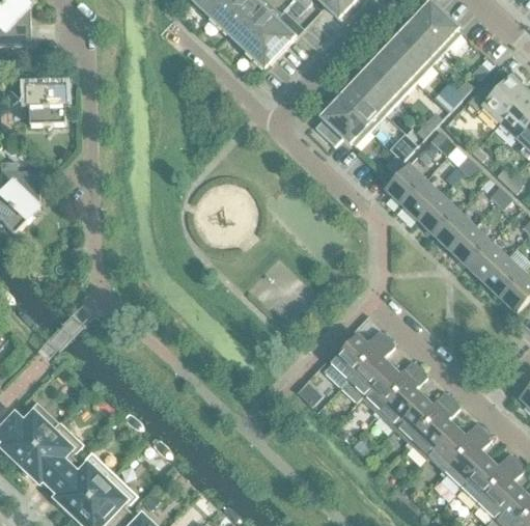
[(29,7),(21,0),(0,0),(0,46),(30,46),(29,7)]
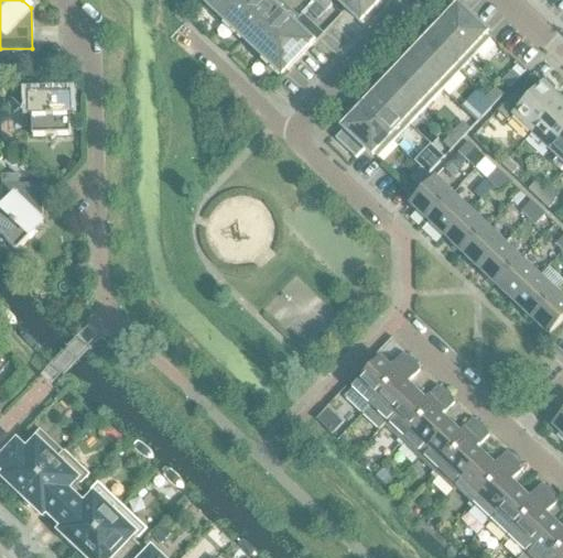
[(212,0),(208,4),(215,11),(223,18),(226,14),(239,0),(212,0)]
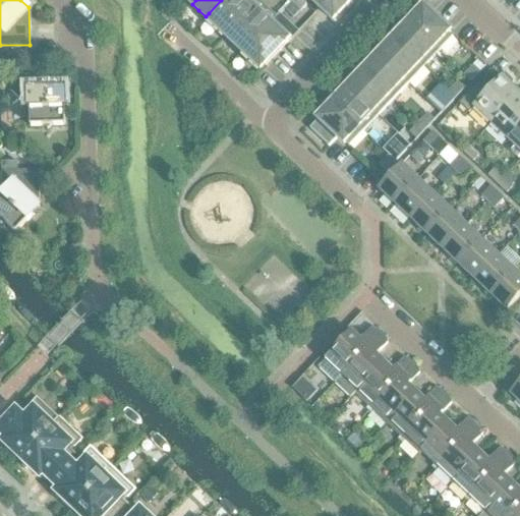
[(221,0),(209,13),(206,16),(213,23),(219,30),(223,33),(226,30),(251,3),(248,0),(221,0)]
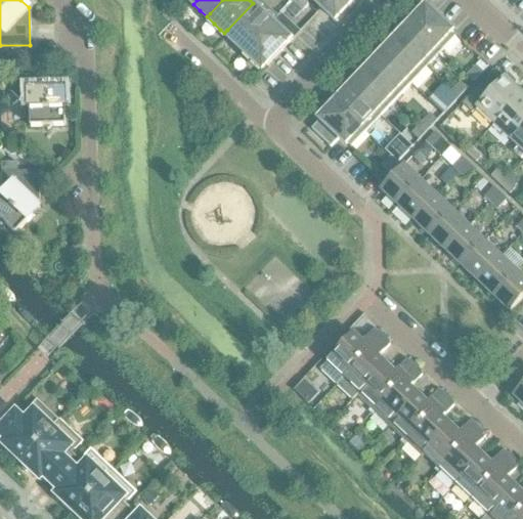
[(227,30),(224,33),(228,38),(235,44),(243,50),(246,47),(276,14),(261,0),(256,0),(253,3),(227,30)]
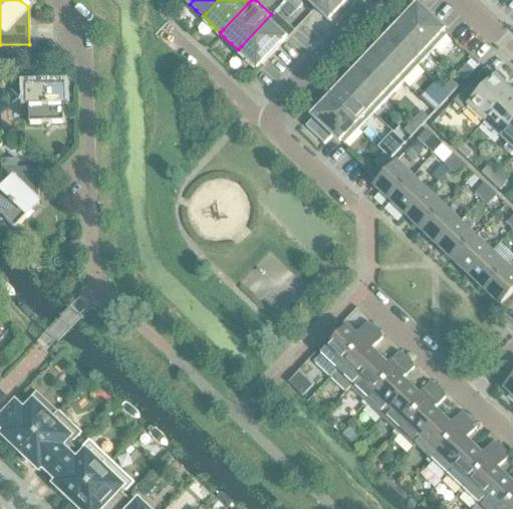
[(286,0),(295,8),(301,1),(300,0),(286,0)]
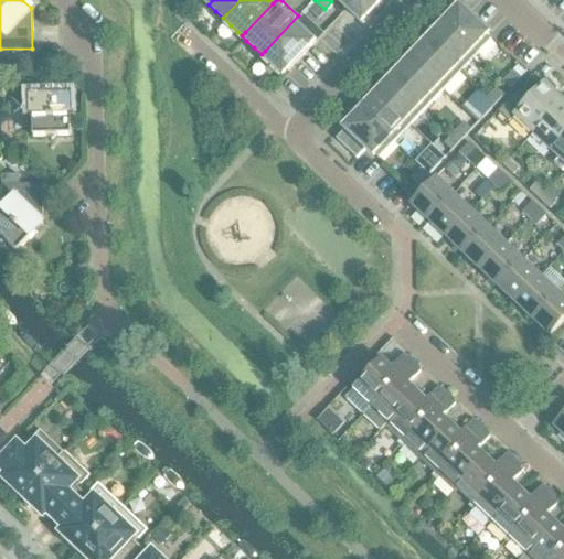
[(338,0),(357,17),(358,17),(364,10),(366,11),(376,1),(375,0),(338,0)]
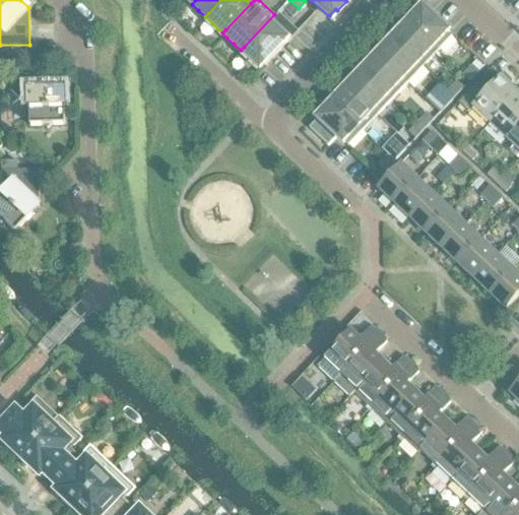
[(415,11),(406,20),(436,49),(445,40),(450,34),(447,30),(448,28),(425,7),(424,6),(417,13),(415,11)]
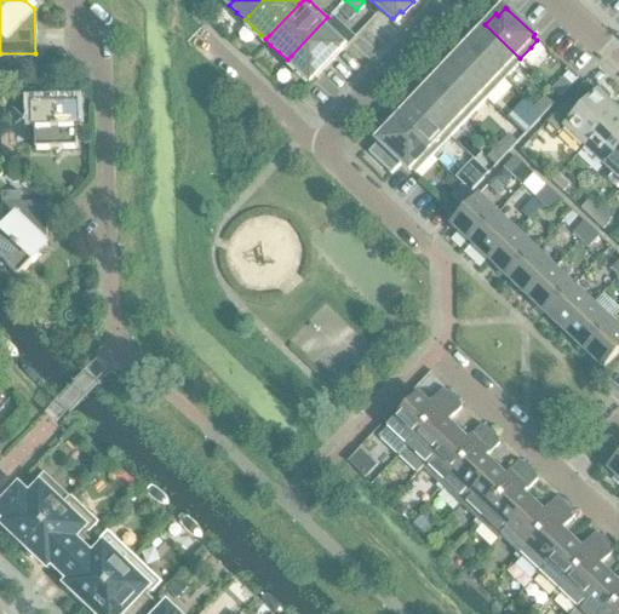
[(291,56),(287,59),(294,68),(303,75),(307,72),(313,76),(351,35),(330,15),(327,17),(291,56)]
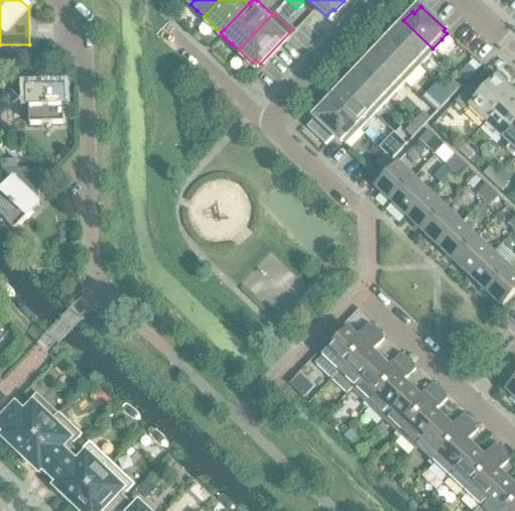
[(396,31),(390,37),(417,64),(432,48),(403,20),(395,29),(396,31)]
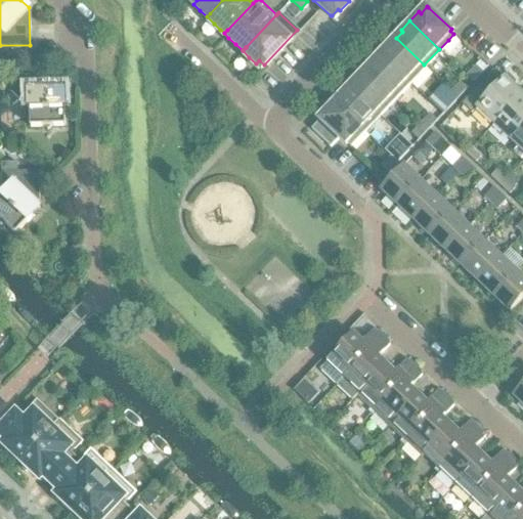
[(388,43),(380,52),(409,81),(424,65),(396,38),(390,45),(388,43)]
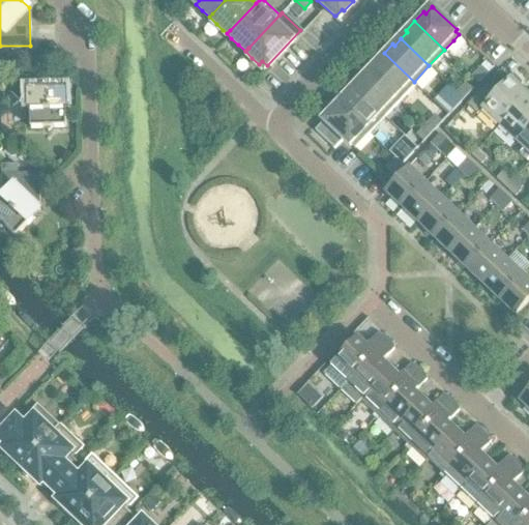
[(414,82),(384,53),(375,63),(377,64),(370,71),(399,98),(414,82)]
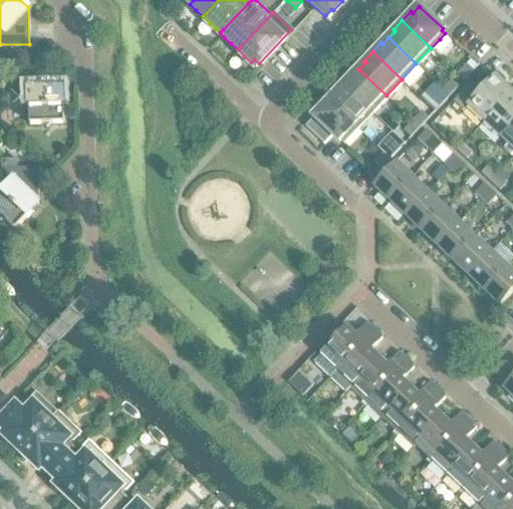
[(60,85),(34,60),(9,87),(27,104),(28,121),(62,120),(61,85),(60,85)]
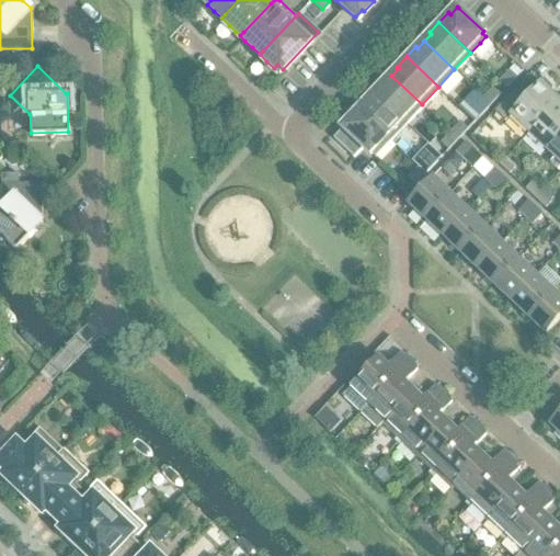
[(498,78),(505,86),(515,75),(507,68),(498,78)]
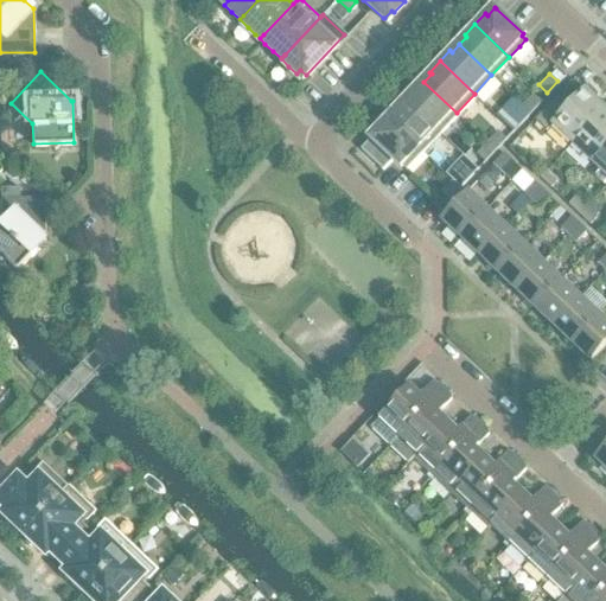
[(415,88),(404,98),(439,130),(457,113),(423,82),(416,89),(415,88)]
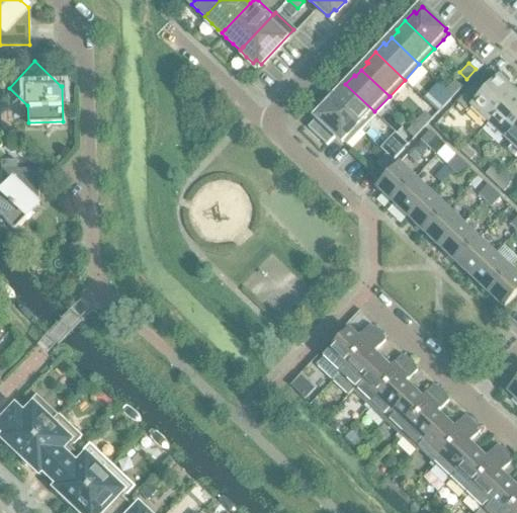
[(486,119),(514,90),(508,84),(509,83),(509,78),(501,70),(492,79),(483,71),(454,100),(464,110),(469,104),(486,119)]
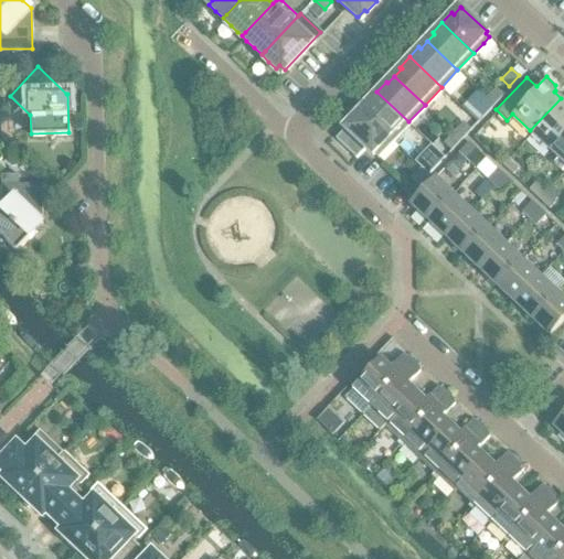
[(496,85),(485,96),(492,103),(502,93),(496,85)]
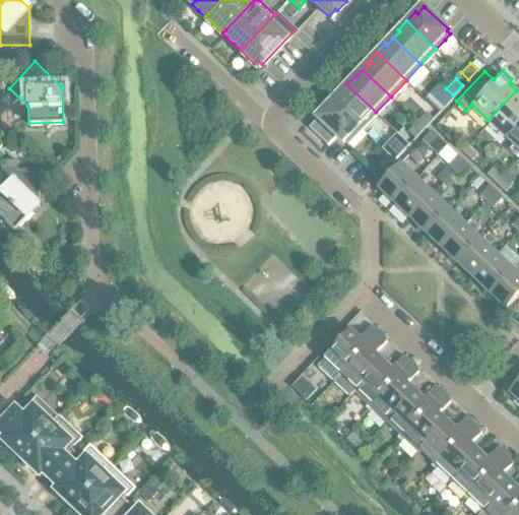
[(376,112),(346,84),(337,93),(339,95),(333,102),(361,128),(376,112)]
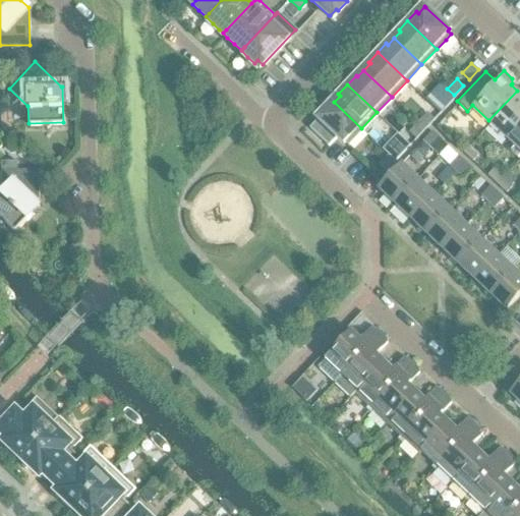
[(519,86),(517,91),(488,120),(506,135),(519,120),(519,86)]
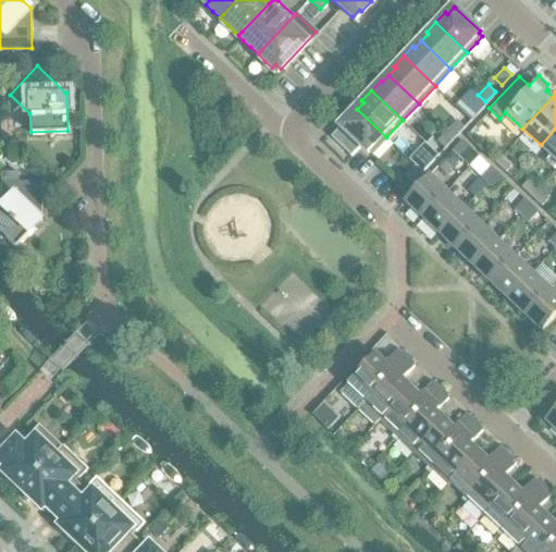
[(485,101),(478,95),(468,106),(476,112),(485,101)]
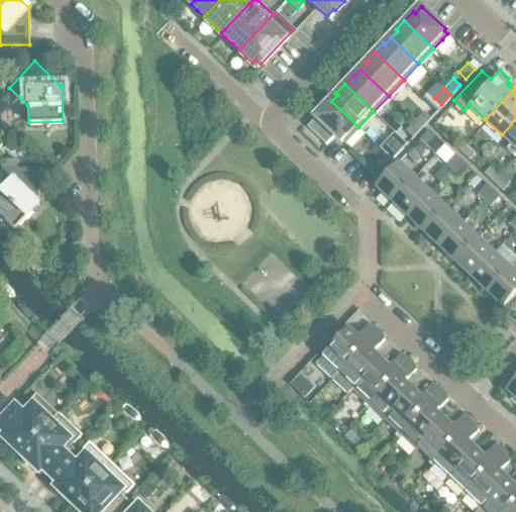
[(358,127),(331,101),(324,108),(323,106),(306,124),(325,142),(333,133),(340,140),(341,138),(344,141),(358,127)]
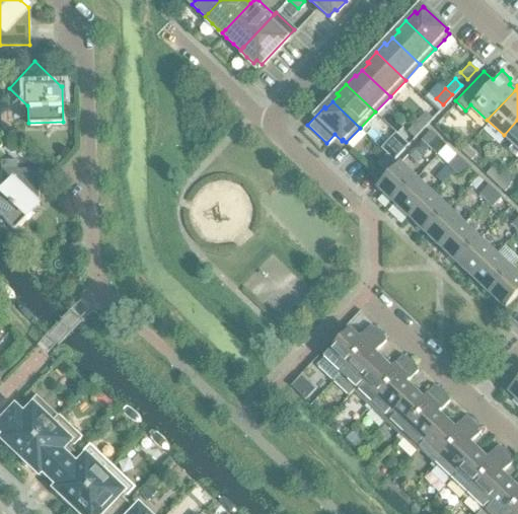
[(416,120),(422,127),(432,117),(425,111),(416,120)]
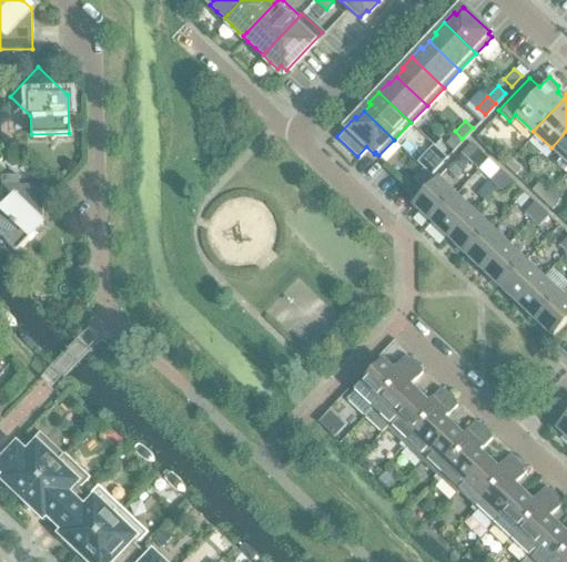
[(462,139),(455,131),(445,142),(452,149),(462,139)]
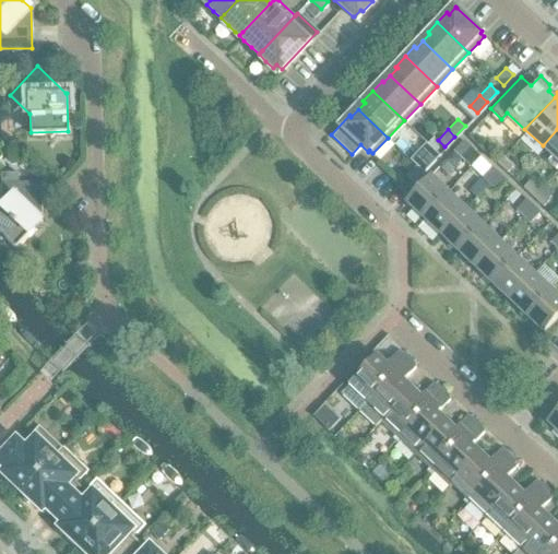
[(557,129),(543,145),(557,160),(557,129)]
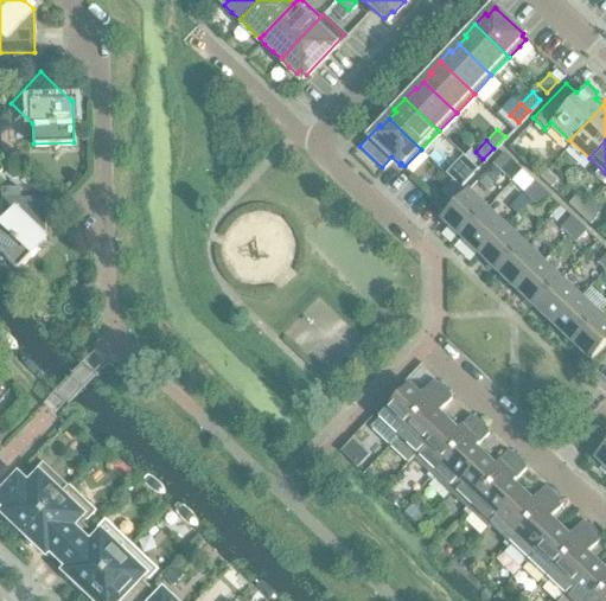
[(502,149),(491,161),(499,168),(510,158),(502,149)]
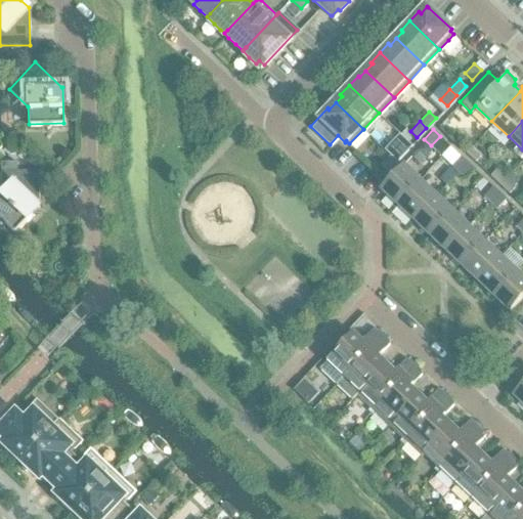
[(389,154),(396,160),(405,150),(398,143),(389,154)]
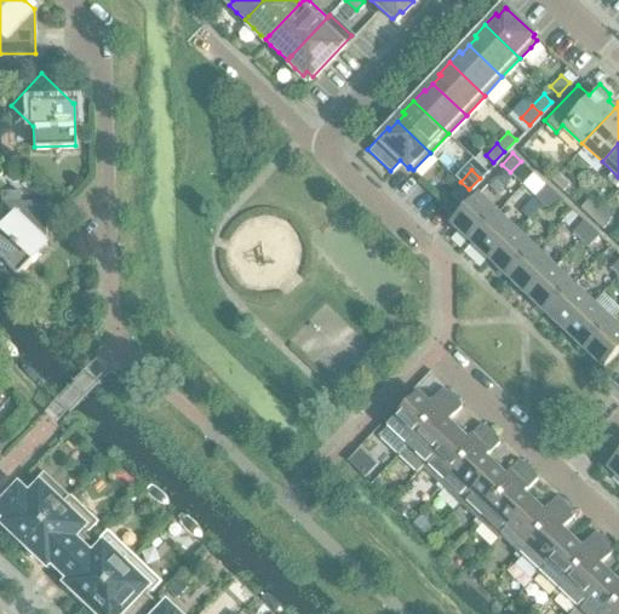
[(550,178),(561,189),(568,181),(557,171),(550,178)]
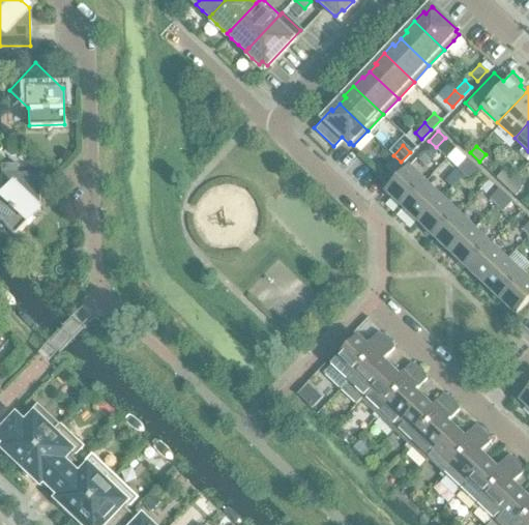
[(401,162),(393,155),(384,165),(391,172),(401,162)]
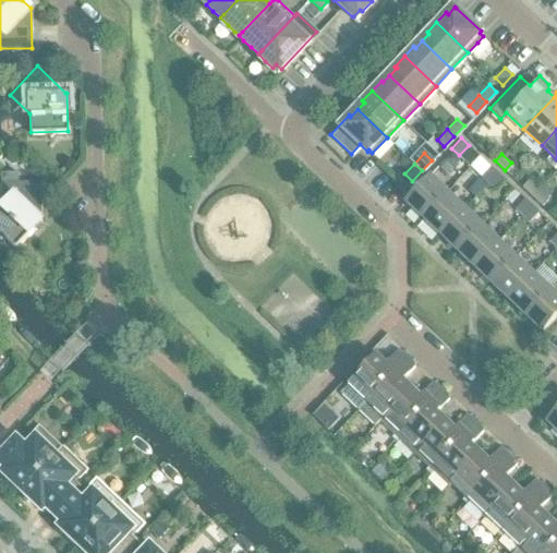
[(487,181),(496,171),(489,165),(480,175),(487,181)]
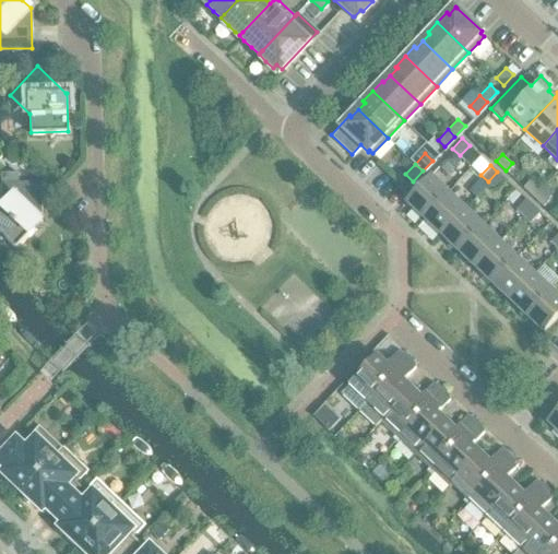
[(505,178),(497,172),(488,181),(495,188),(505,178)]
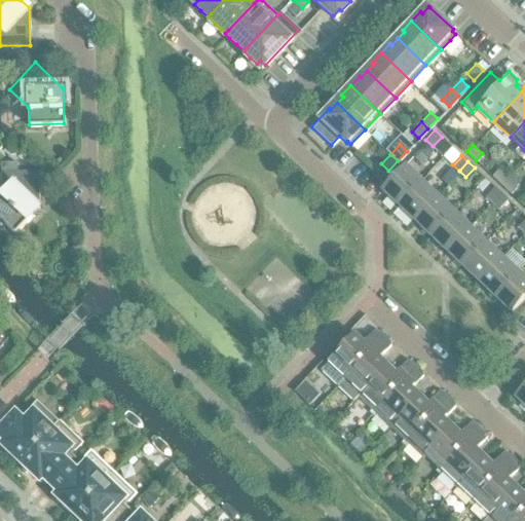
[(397,203),(420,179),(404,163),(380,188),(397,203)]
